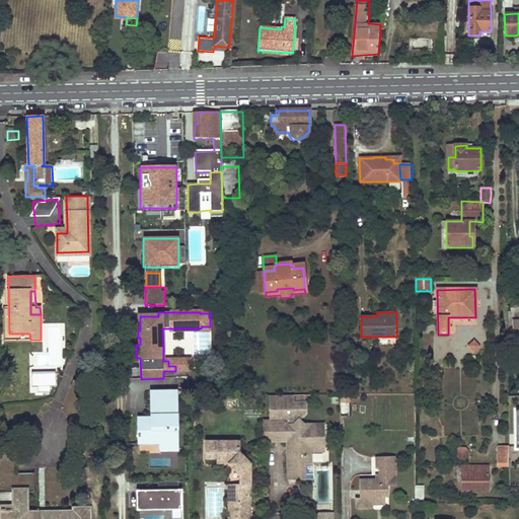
[(483,347),(475,339),(468,347),(475,354),(483,347)]
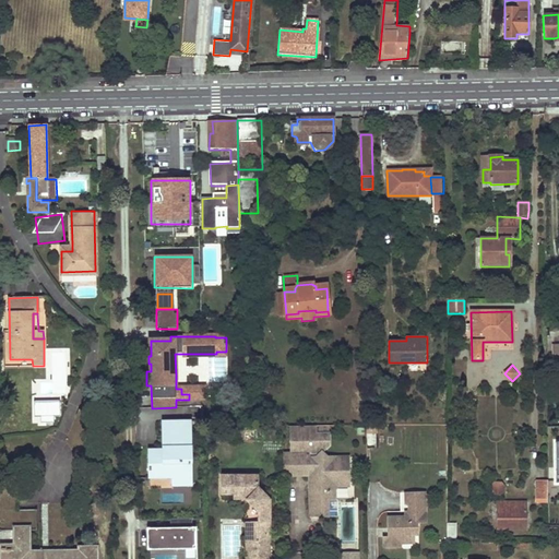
[(204,399),(204,388),(181,389),(181,394),(189,394),(189,400),(204,399)]
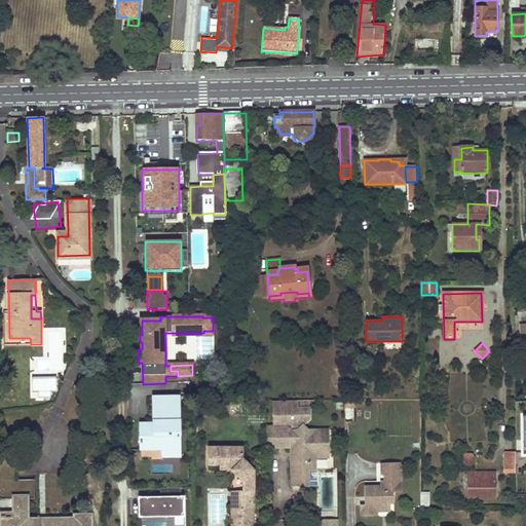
[(57,378),(33,378),(33,390),(39,390),(49,390),(57,390),(57,378)]
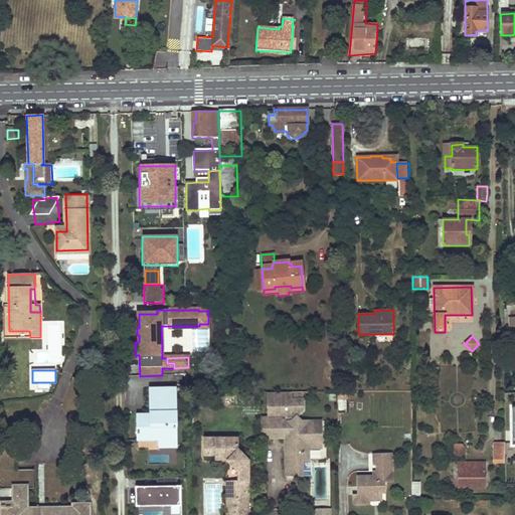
[(174,387),(148,388),(149,414),(149,420),(137,421),(137,441),(158,441),(172,440),(172,426),(175,426),(174,387)]
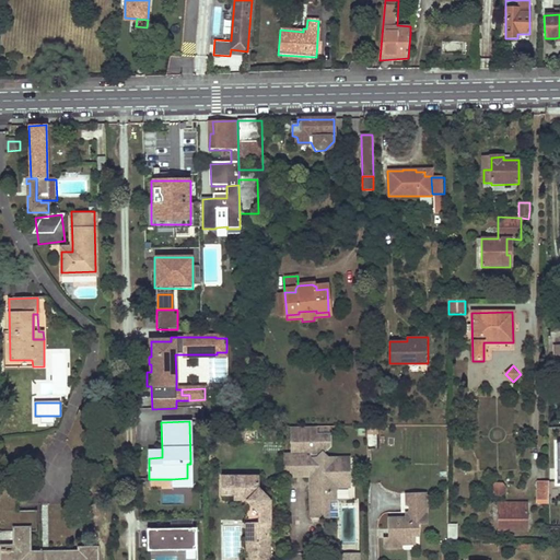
[(315,427),(291,428),(291,455),(283,455),(283,478),(311,478),(317,478),(318,486),(311,492),(311,506),(322,506),(322,518),(330,518),(329,503),(337,502),(337,492),(339,489),(351,489),(350,458),(329,459),(324,454),(329,447),(329,436),(315,436),(315,427)]
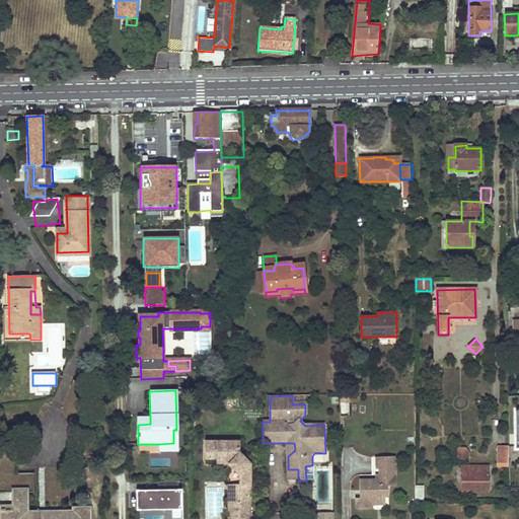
[(159,451),(177,450),(176,430),(173,430),(173,443),(159,444),(159,451)]
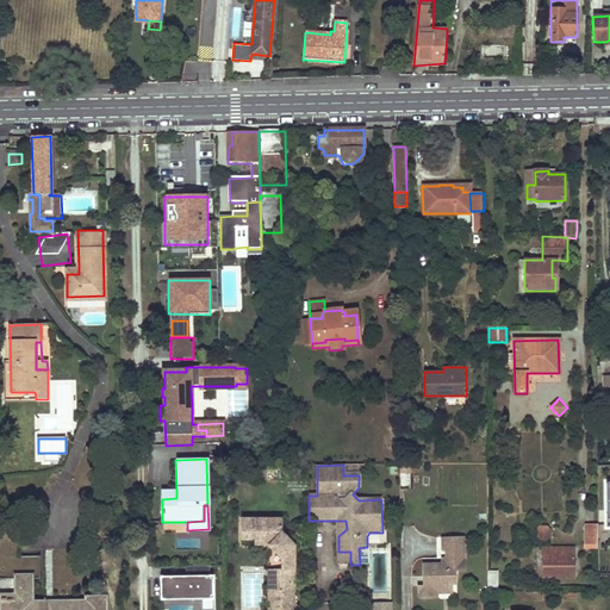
[(280,521),(240,521),(240,540),(254,540),(254,547),(267,547),(281,560),(281,570),(281,592),(274,592),(273,609),(293,609),(294,547),(287,540),(282,540),(280,540),(280,537),(280,534),(280,521)]
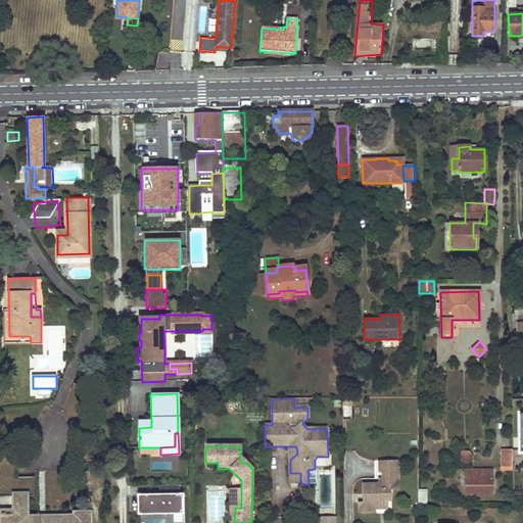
[(502,449),(502,470),(503,470),(510,470),(513,470),(512,449),(502,449)]
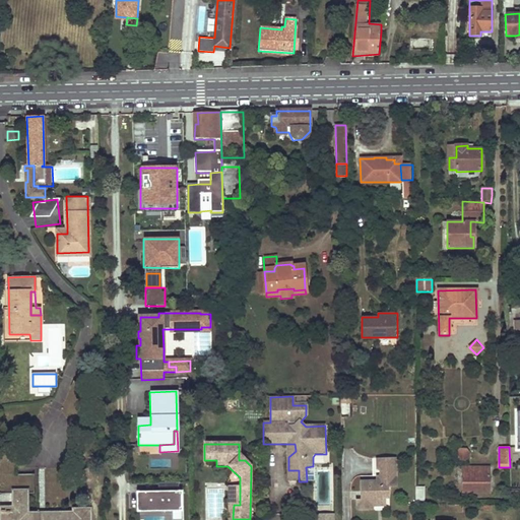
[(460,460),(463,460),(465,460),(470,458),(470,451),(466,449),(461,449),(455,451),(455,457),(460,460)]
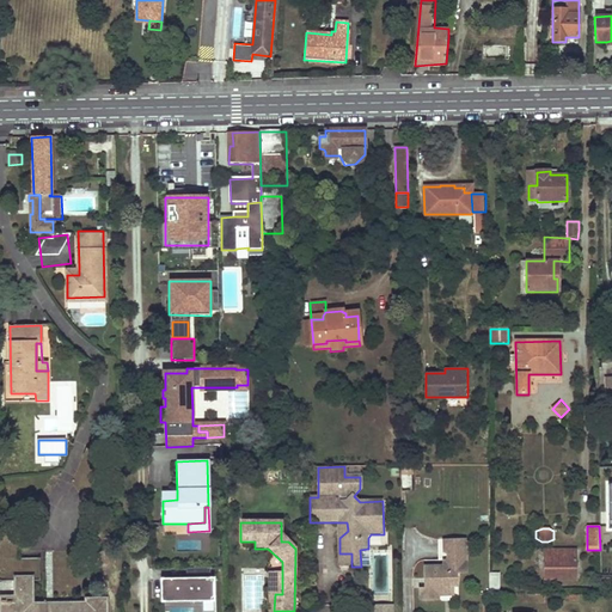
[(466,540),(444,542),(444,554),(447,554),(447,562),(444,562),(444,567),(444,569),(438,569),(438,567),(426,567),(427,583),(430,583),(430,589),(427,589),(421,589),(421,601),(441,600),(441,598),(447,592),(451,588),(454,588),(459,588),(458,574),(467,573),(466,540)]
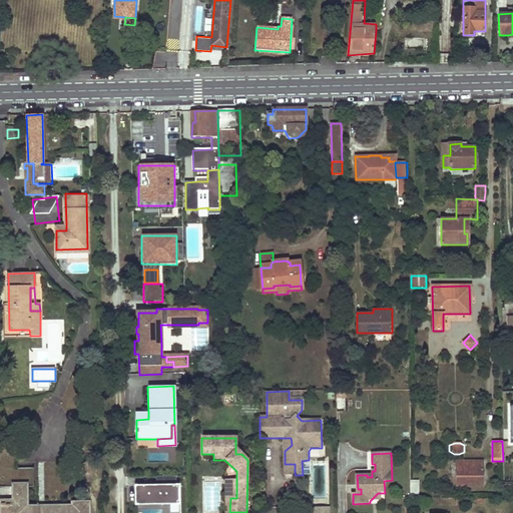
[(456,461),(455,486),(483,487),(483,461),(456,461)]
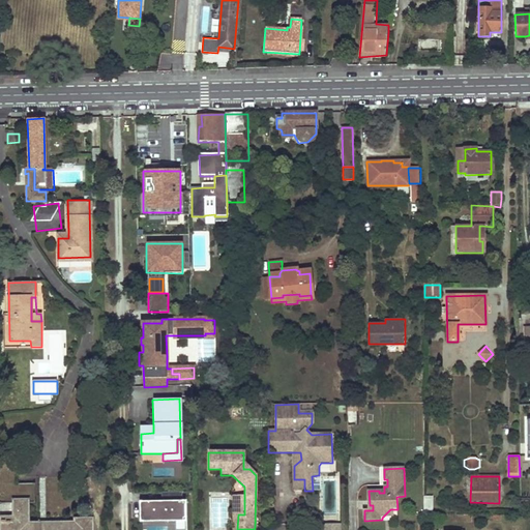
[(304,479),(294,479),(294,491),(304,491),(304,479)]
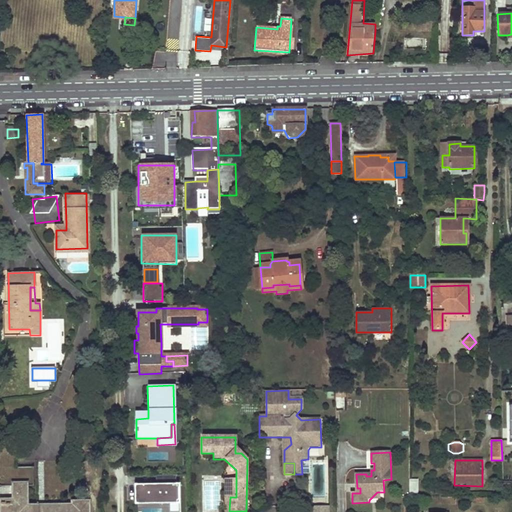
[(175,484),(174,475),(154,476),(154,484),(175,484)]
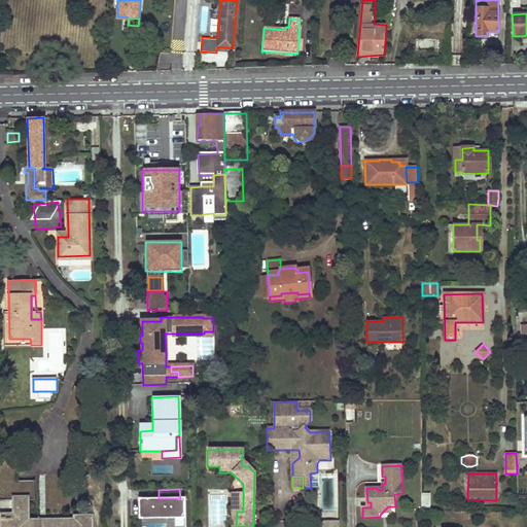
[(231,507),(231,526),(236,526),(237,512),(243,512),(243,492),(239,492),(231,492),(231,507)]
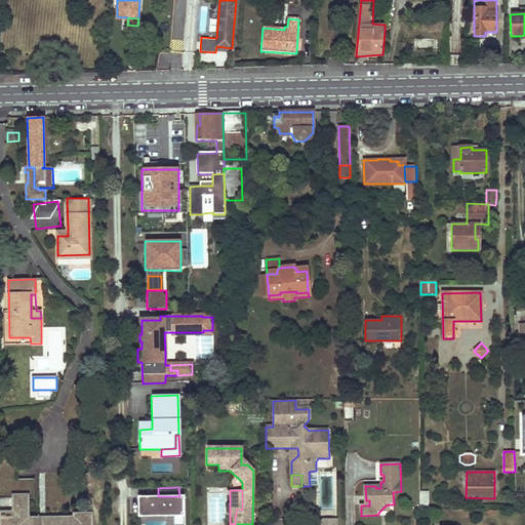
[(430,491),(420,490),(420,506),(429,506),(430,491)]
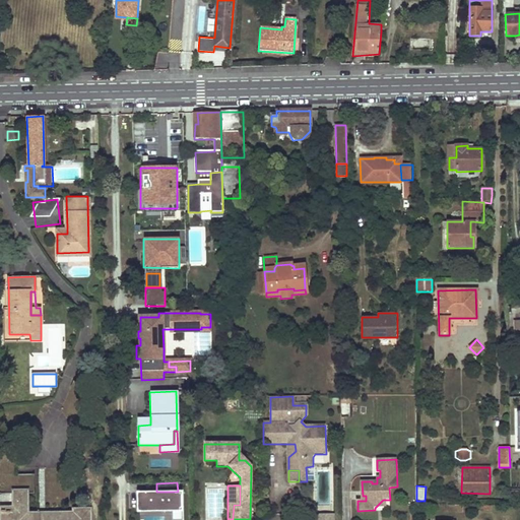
[(90,519),(90,508),(72,509),(72,512),(28,513),(28,488),(12,488),(13,501),(13,505),(1,506),(0,519),(90,519)]
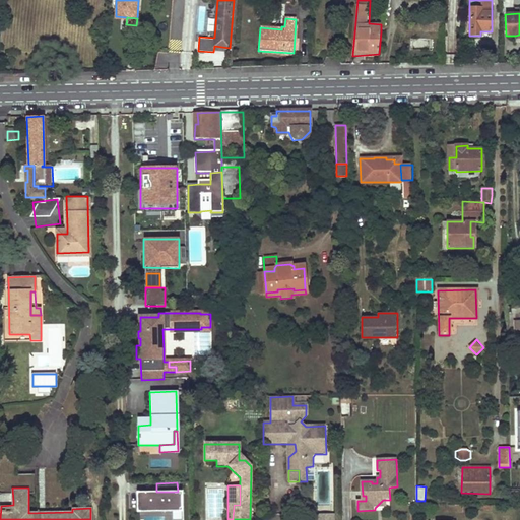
[(138,509),(138,492),(135,492),(135,512),(171,512),(171,509),(138,509)]
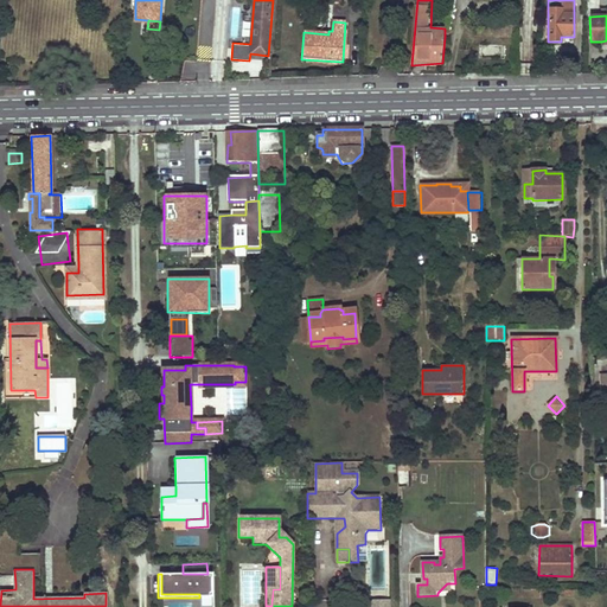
[(211,593),(210,574),(208,574),(183,574),(161,574),(161,594),(199,594),(211,593)]
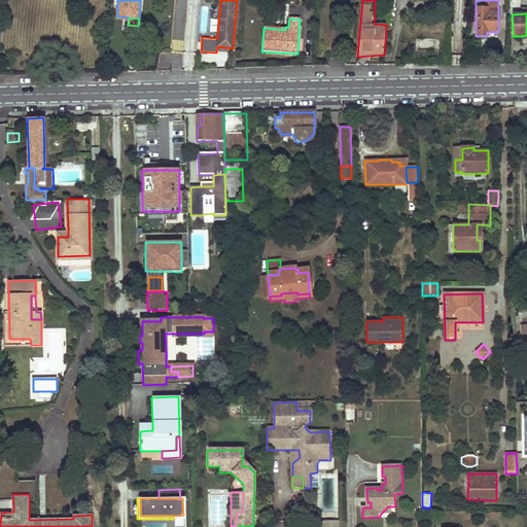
[(183,526),(183,515),(173,516),(173,519),(173,526),(183,526)]
